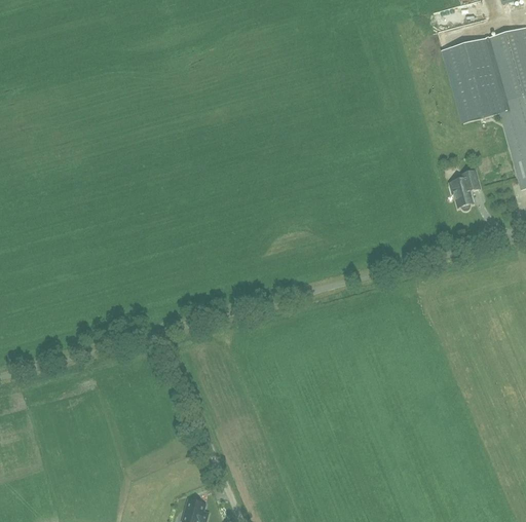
[(486,12),(479,14),(481,22),(488,19),(486,12)]
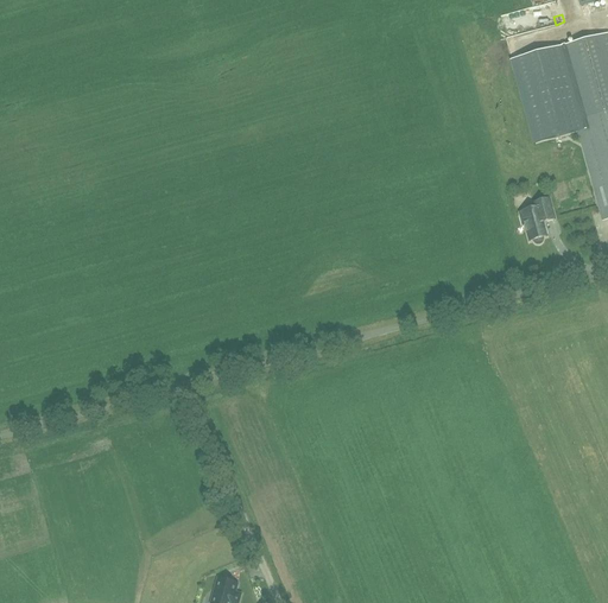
[(580,128),(605,216),(607,215),(607,29),(510,57),(533,141),(580,128)]
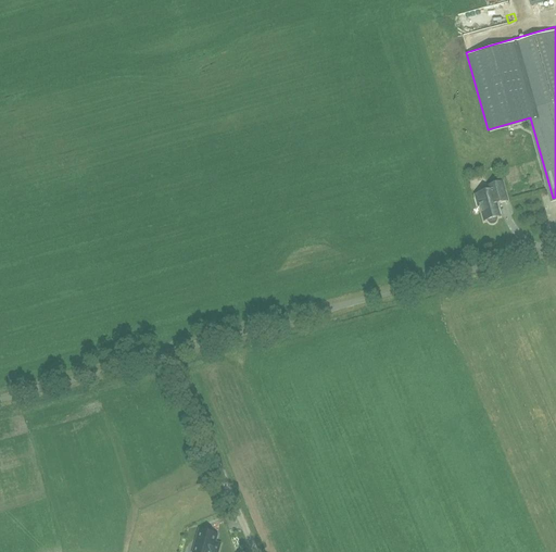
[(455,30),(457,37),(467,34),(465,27),(455,30)]
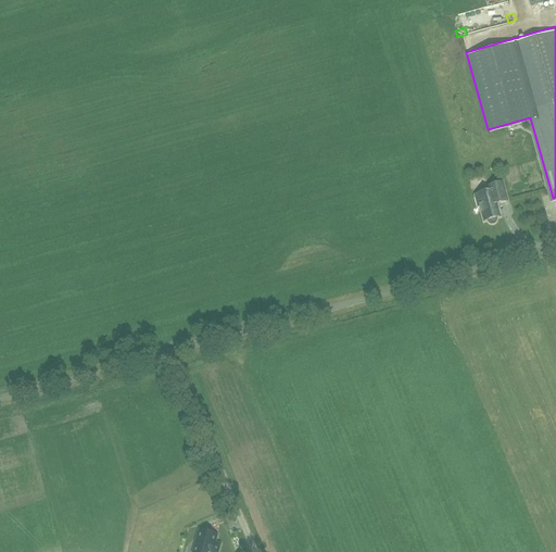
[(500,213),(496,200),(507,197),(503,180),(487,185),(489,189),(475,192),(478,204),(480,203),(483,217),(488,216),(489,218),(490,220),(491,220),(493,220),(495,218),(496,217),(496,216),(496,214),(500,213)]
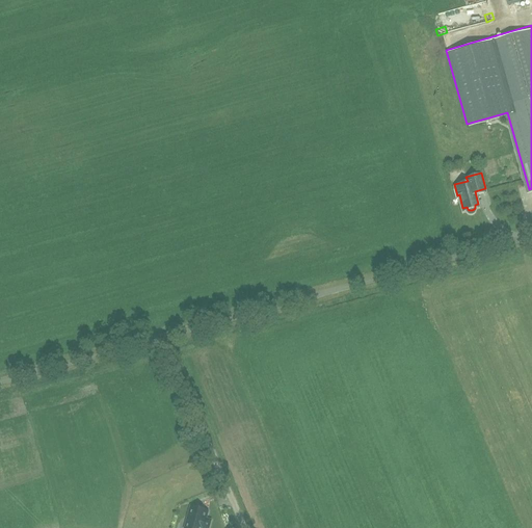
[(206,527),(208,527),(212,516),(207,515),(209,507),(190,501),(183,526),(187,527),(186,527),(181,527),(180,527),(203,527),(206,527)]
